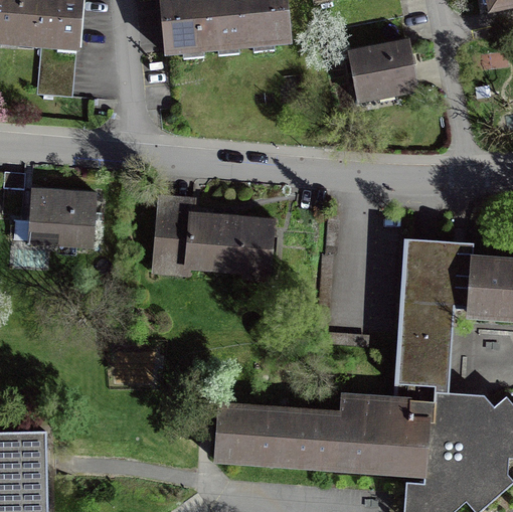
[(0,0),(0,41),(39,44),(36,92),(73,95),(79,0),(0,0)]
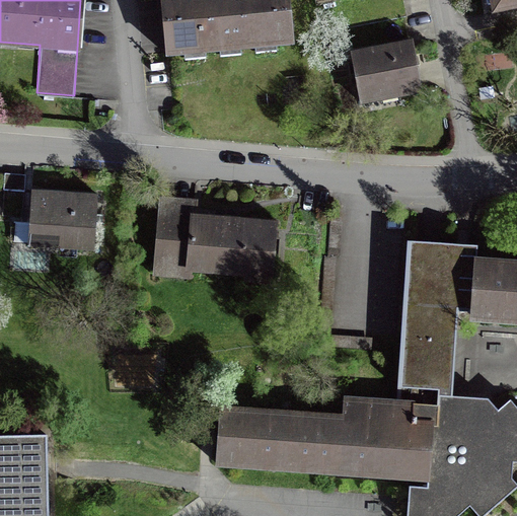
[(163,0),(169,56),(293,45),(288,0),(163,0)]
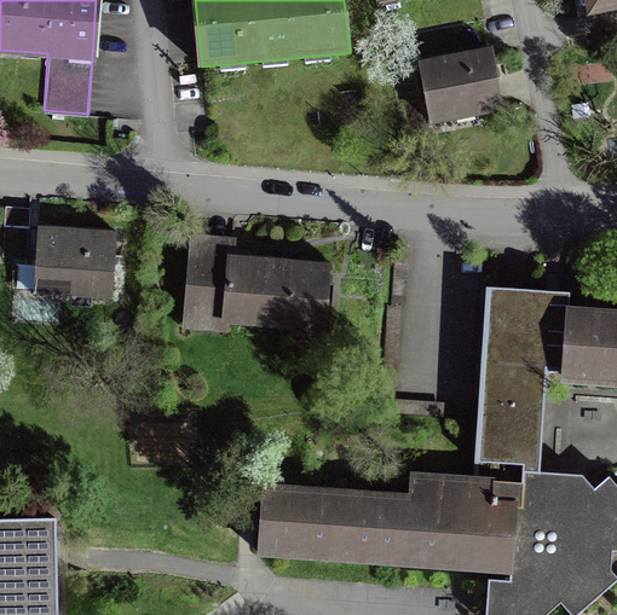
[(587,0),(590,19),(616,13),(616,0),(587,0)]
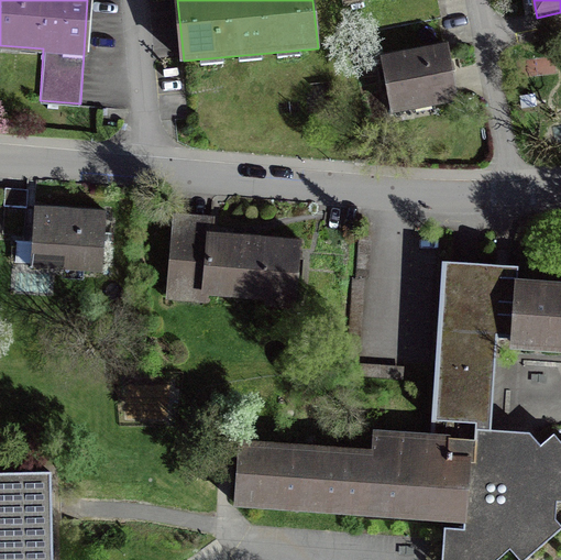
[(381,59),(392,116),(458,103),(448,46),(381,59)]
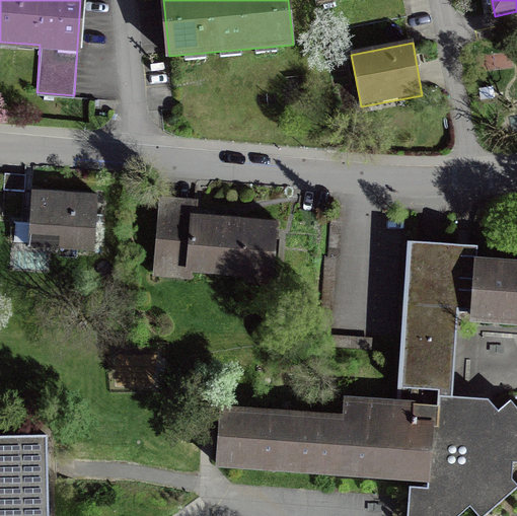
[(24,172),(3,171),(0,213),(21,215),(24,172)]
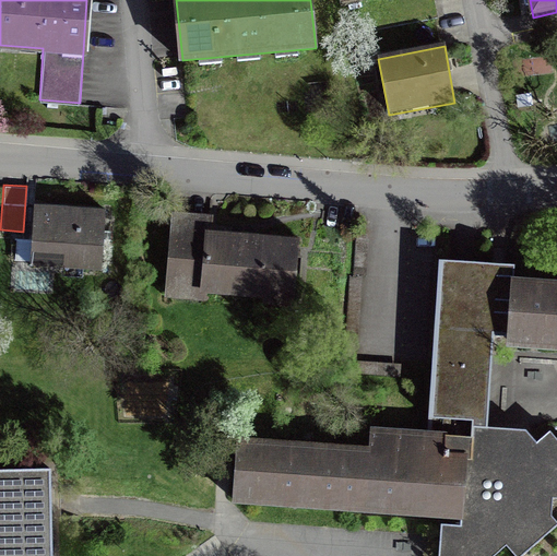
[(33,206),(30,269),(102,272),(105,210),(33,206)]
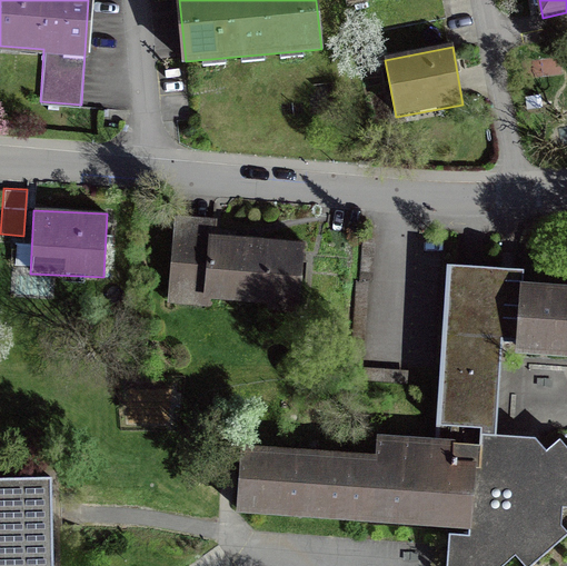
[(210,303),(297,310),(302,245),(215,236),(216,219),(171,215),(163,308),(209,313),(210,303)]
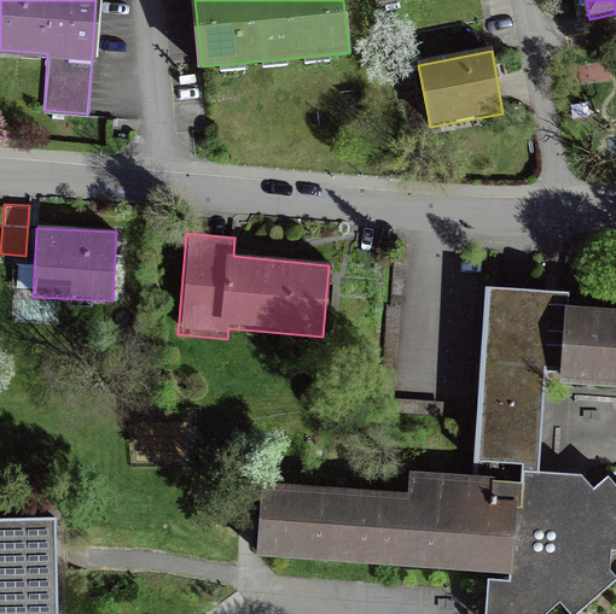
[(261,486),(255,549),(489,563),(484,613),(544,613),(544,612),(559,601),(574,613),(615,574),(609,566),(611,549),(615,548),(615,484),(608,473),(592,485),(581,473),(565,472),(538,471),(542,373),(563,373),(615,376),(615,310),(568,308),(569,292),(484,286),(475,477),(408,474),(406,497),(261,486)]
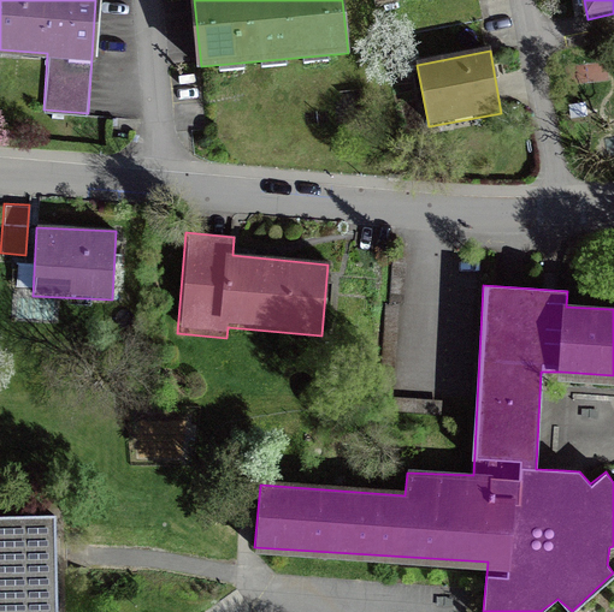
[(0,611),(55,611),(54,515),(0,515),(0,611)]
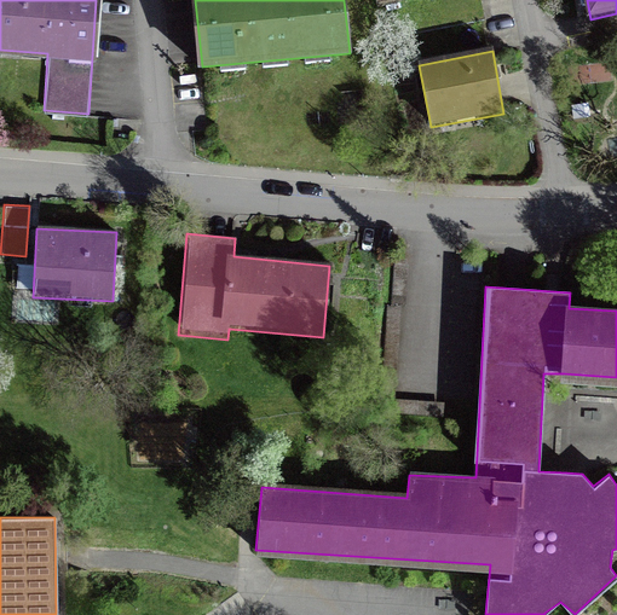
All buildings are outlined.
